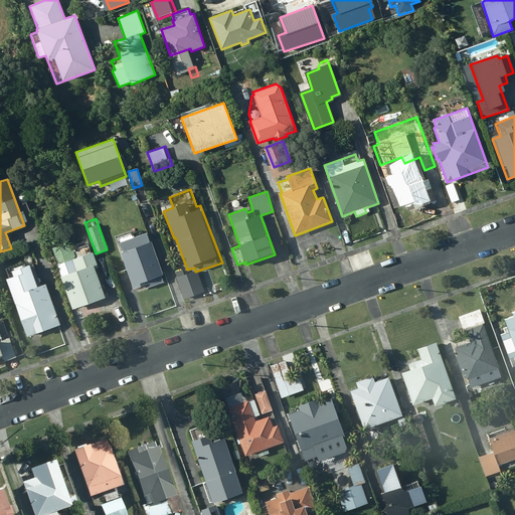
[(123,251),(121,252),(134,290),(145,286),(146,289),(163,282),(161,276),(163,276),(151,242),(149,242),(146,234),(135,238),(134,236),(120,242),(123,251)]
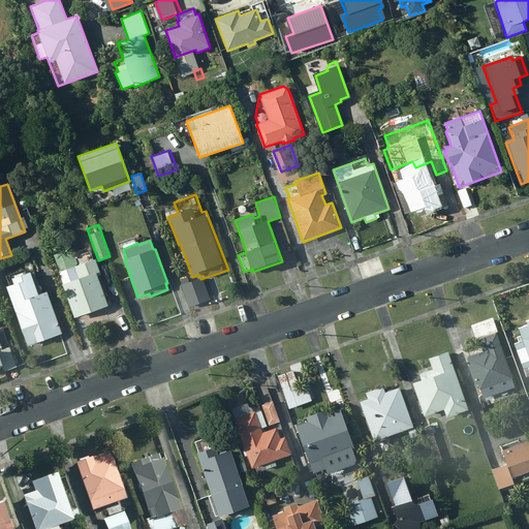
[(64,284),(62,284),(74,317),(109,306),(97,276),(101,275),(95,259),(79,266),(72,248),(54,255),(59,272),(64,284)]
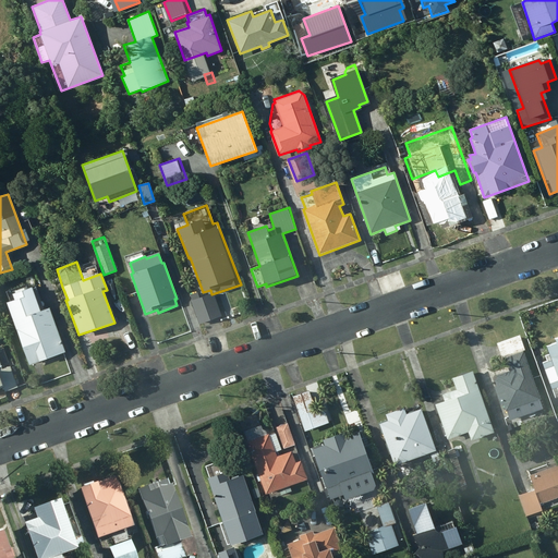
[(10,301),(7,302),(29,365),(65,353),(49,307),(40,311),(32,287),(26,289),(25,284),(8,291),(10,301)]
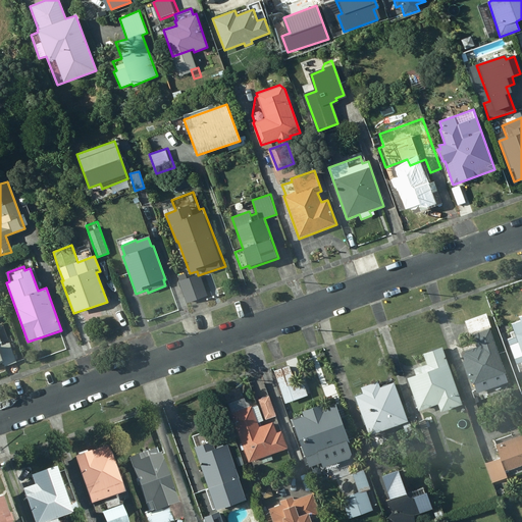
[(464,321),(469,334),(491,327),(486,314),(464,321)]
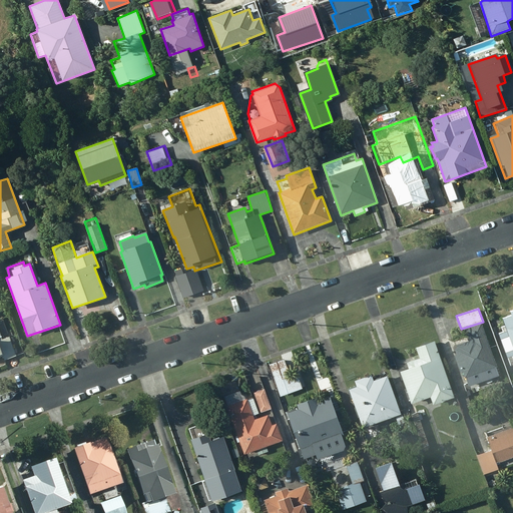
[(498,370),(481,323),(464,329),(468,341),(457,346),(458,348),(455,349),(457,356),(455,356),(461,373),(463,372),(465,379),(484,372),(485,375),(498,370)]
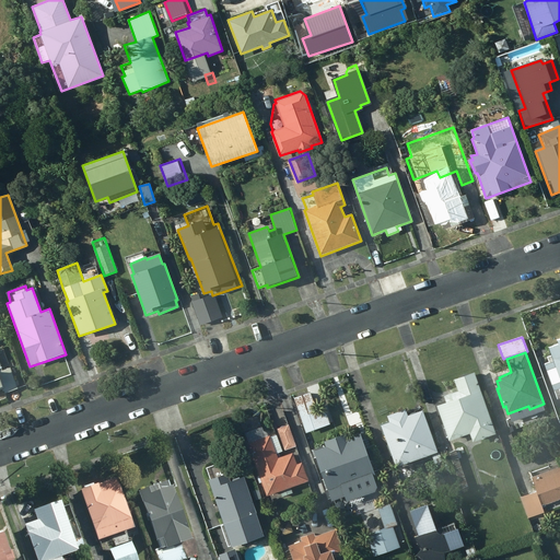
[(559,357),(557,358),(558,362),(549,365),(559,395),(559,357)]
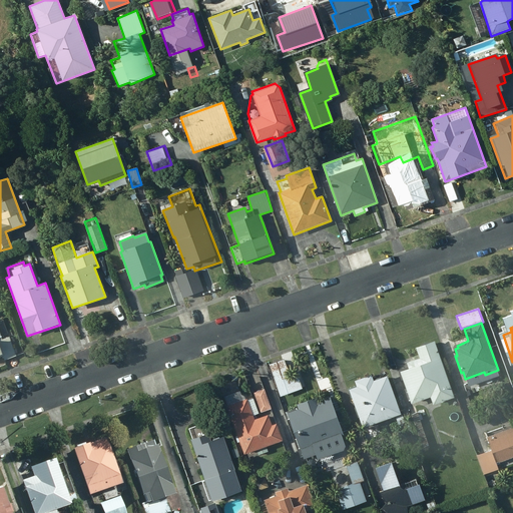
[(0,335),(0,356),(3,356),(4,359),(15,355),(9,338),(2,340),(0,335)]
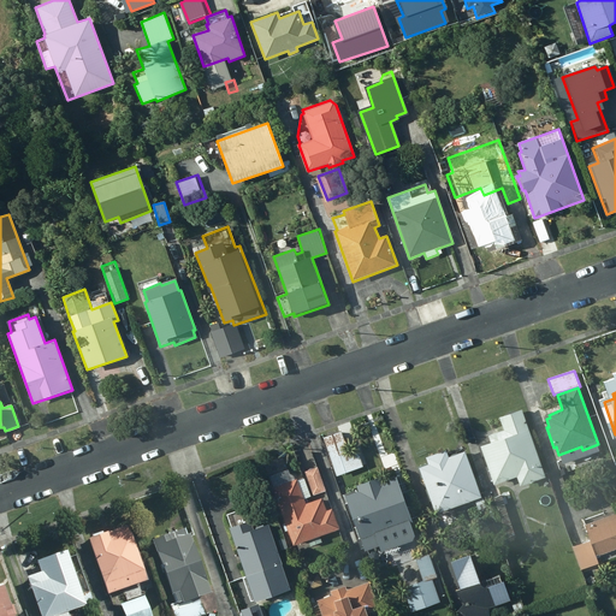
[(546,478),(522,409),(499,418),(504,431),(489,436),(491,443),(480,446),(493,485),(517,478),(521,486),(546,478)]
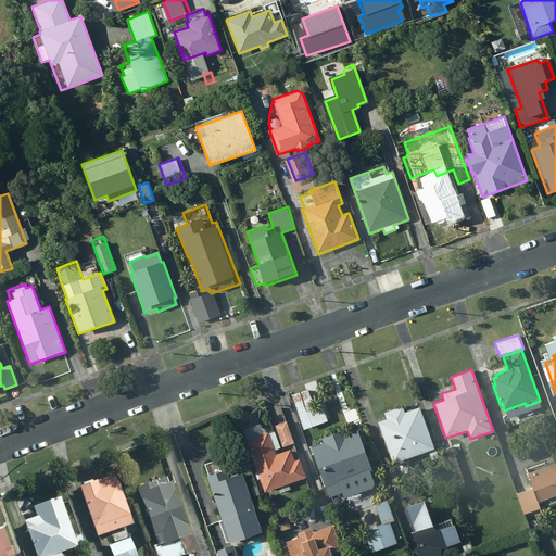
[(308,389),(291,394),(304,430),(328,422),(323,405),(315,408),(308,389)]
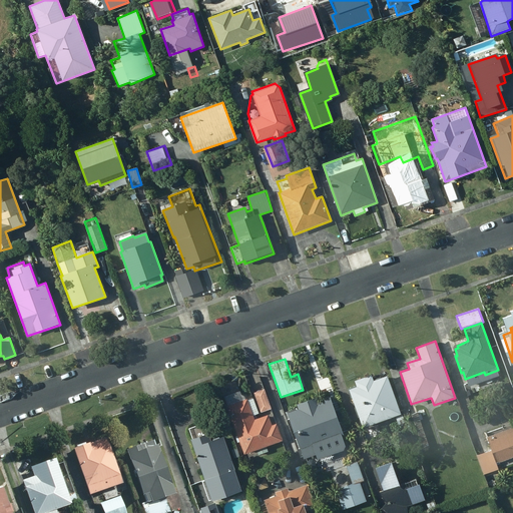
[(349,390),(363,429),(402,414),(388,376),(374,381),(372,376),(355,382),(357,387),(349,390)]
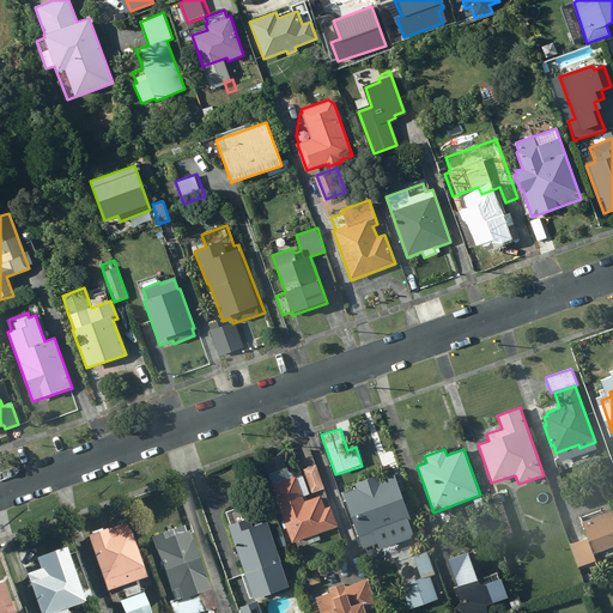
[(316,466),(303,469),(311,493),(325,489),(316,466)]
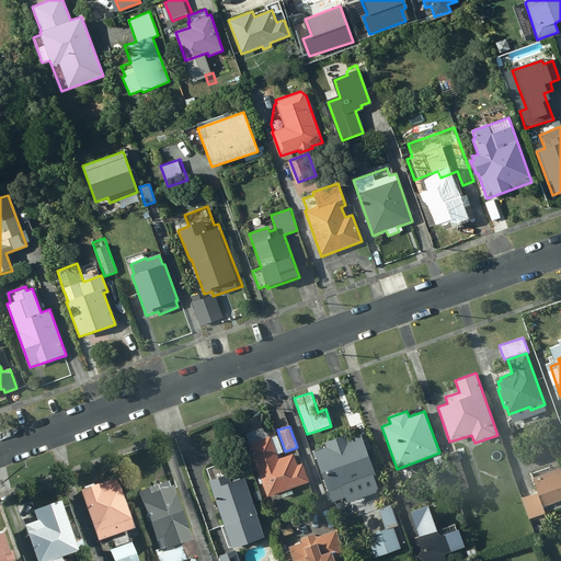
[(327,448),(315,451),(333,503),(345,497),(347,503),(376,492),(378,488),(376,481),(378,480),(362,435),(350,439),(347,434),(324,443),(327,448)]
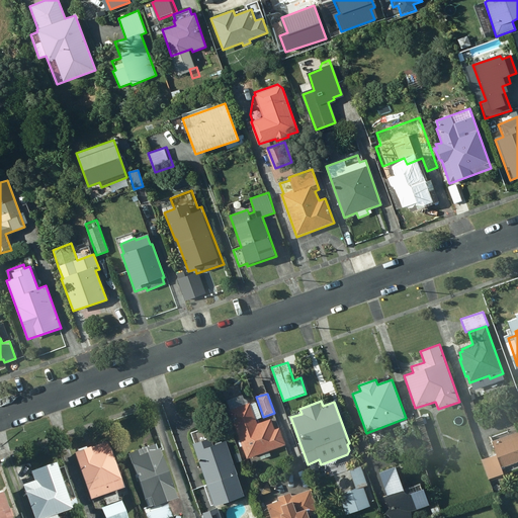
[(250,403),(229,411),(246,459),(259,454),(261,460),(270,456),(269,451),(285,445),(279,428),(274,430),(271,420),(258,425),(256,420),(261,418),(256,403),(250,405),(250,403)]
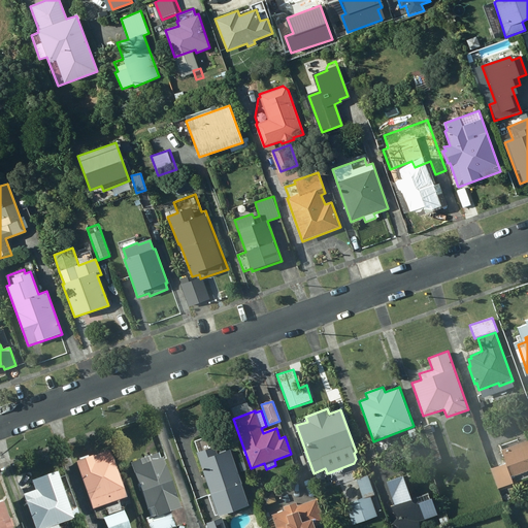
[(415,428),(407,431),(409,438),(418,435),(415,428)]
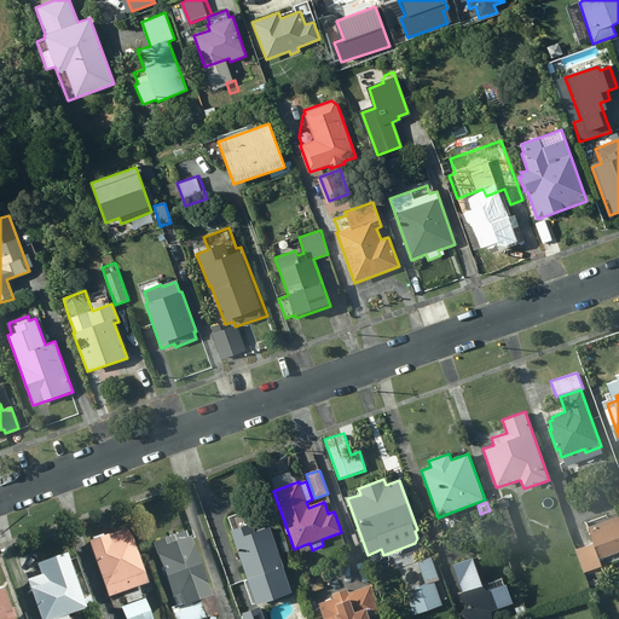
[(618,516),(588,527),(593,543),(576,549),(584,573),(601,567),(599,560),(618,553),(618,516)]
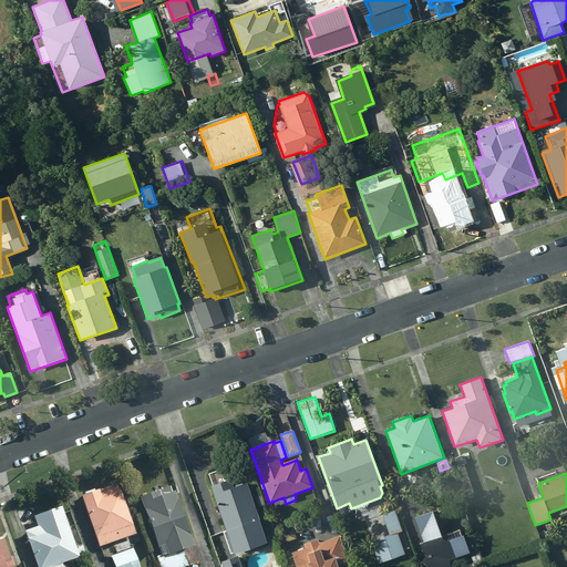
[(230,480),(210,486),(226,532),(222,533),(229,554),(267,542),(247,484),(234,488),(230,480)]
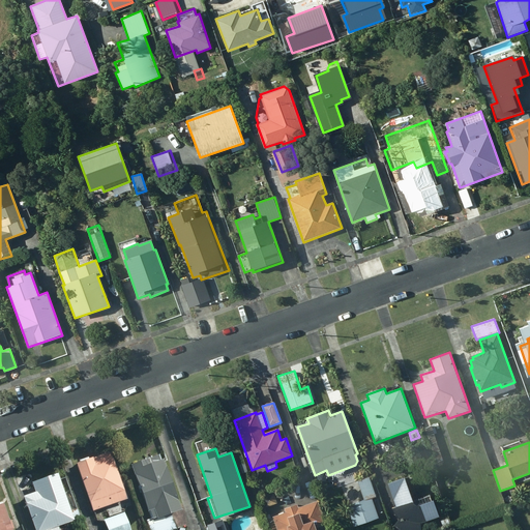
[(78,465),(75,466),(91,513),(126,501),(109,453),(87,462),(87,459),(77,462),(78,465)]
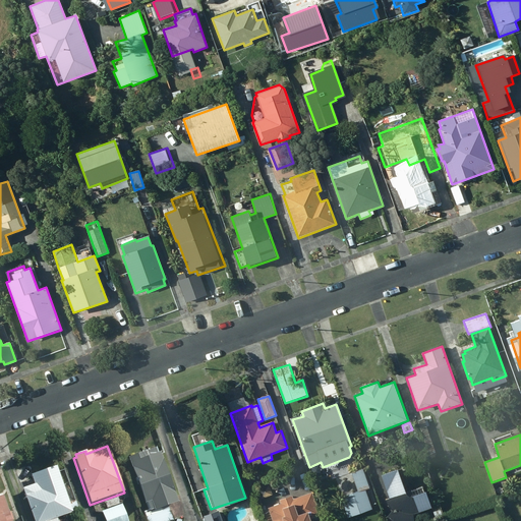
[(157,449),(127,459),(143,505),(146,505),(149,512),(143,513),(146,520),(172,520),(167,508),(177,504),(157,449)]
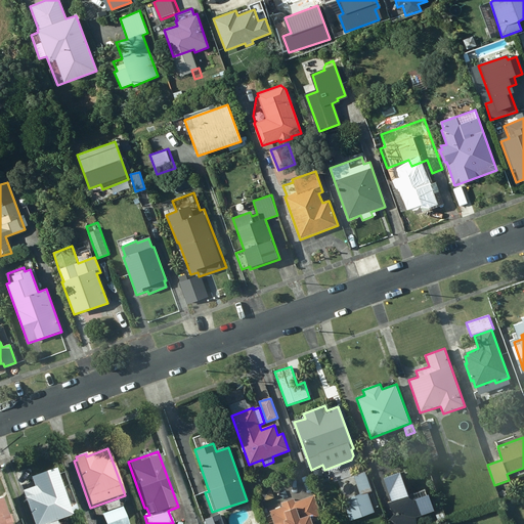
[(73,517),(55,471),(31,479),(34,488),(22,492),(33,523),(56,523),(56,522),(73,517)]
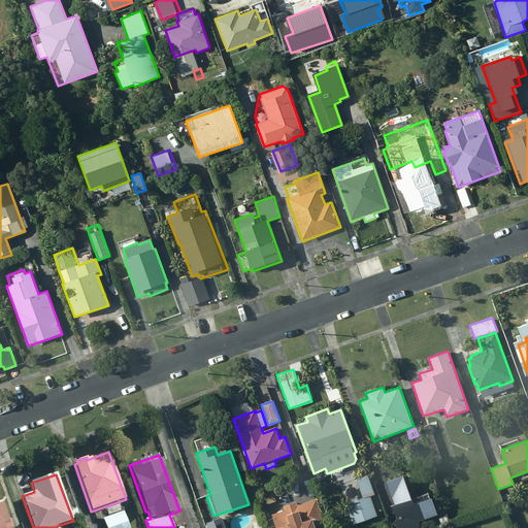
[(368,476),(357,480),(363,499),(374,495),(368,476)]
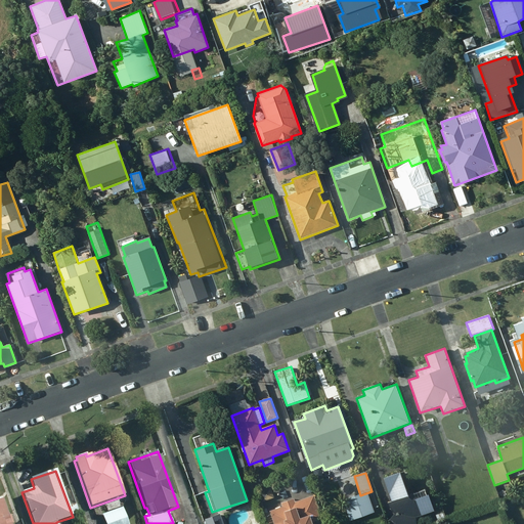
[(412,500),(410,498),(408,497),(400,473),(384,478),(392,501),(388,504),(389,506),(391,509),(393,511),(395,514),(389,521),(394,523),(416,523),(416,518),(434,512),(429,495),(419,498),(415,500),(412,500)]
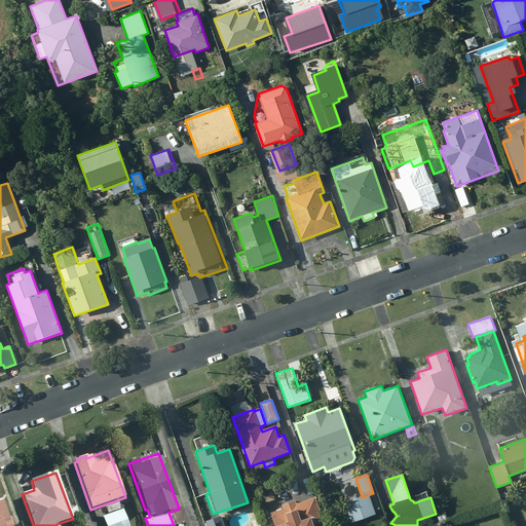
[(274,487),(261,492),(264,503),(278,498),(274,487)]
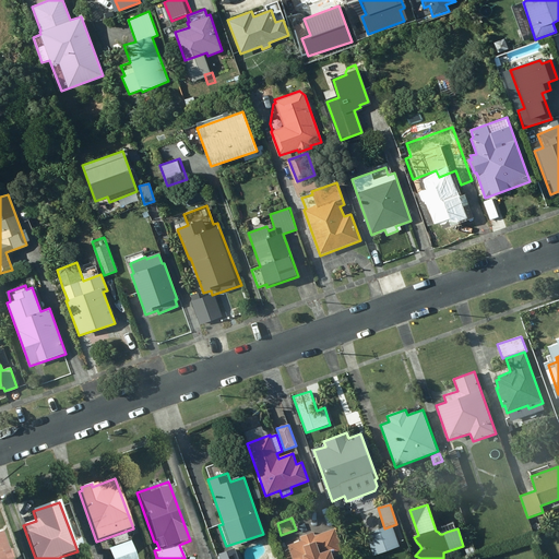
[(383,528),(366,534),(373,556),(400,547),(393,526),(383,530),(383,528)]
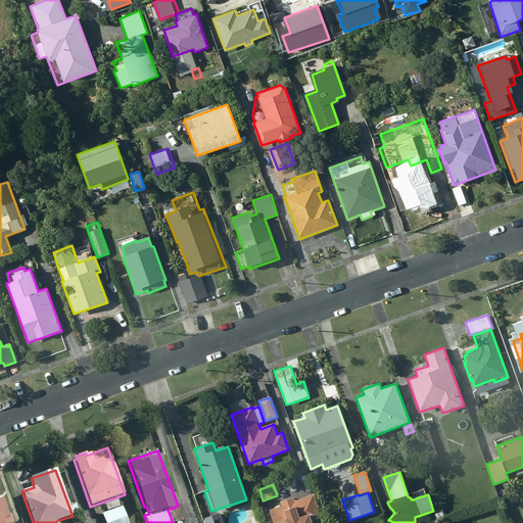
[(281,506),(269,510),(273,522),(313,522),(313,521),(322,518),(314,495),(295,502),(293,497),(280,502),(281,506)]
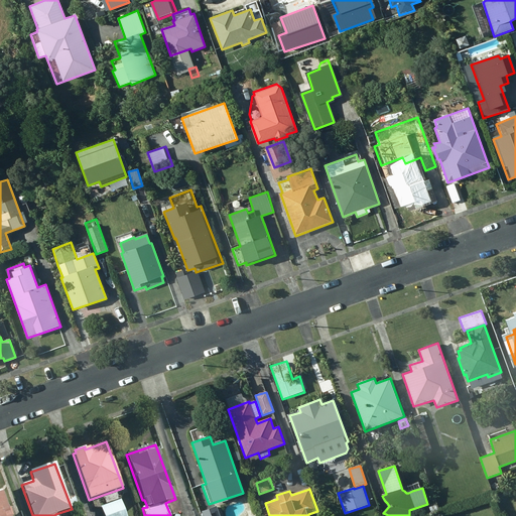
[(12,515),(4,490),(0,491),(0,515),(12,515)]
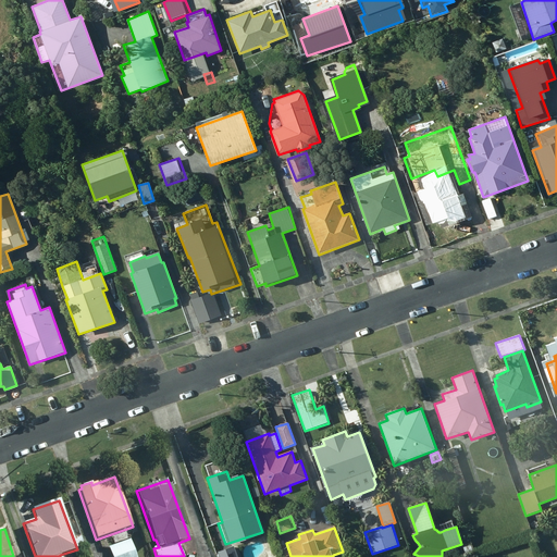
[(135,556),(131,541),(108,547),(111,556),(135,556)]
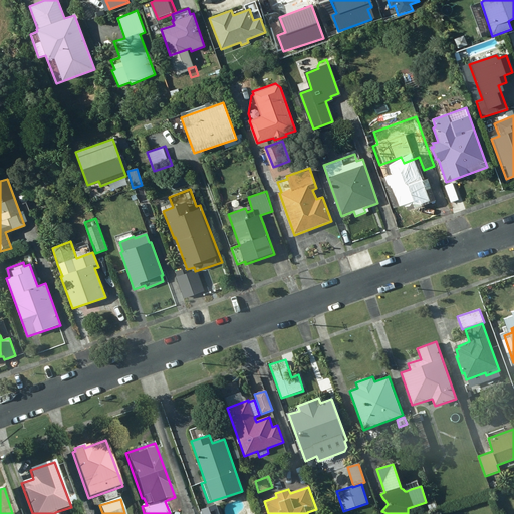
[(437,510),(434,502),(427,504),(430,513),(437,510)]
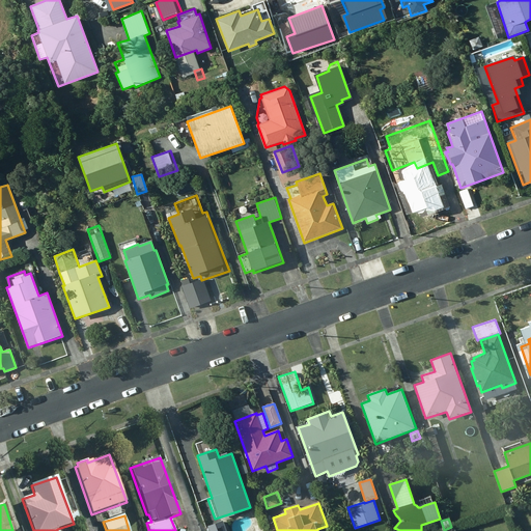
[(226,530),(223,521),(207,527),(208,530),(226,530)]
